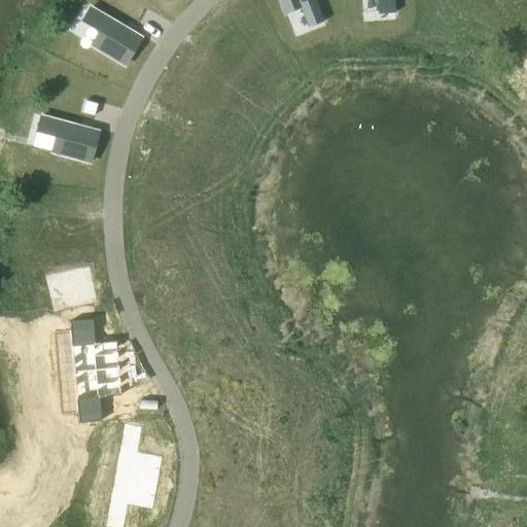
[(100,31),(91,45),(125,66),(141,38),(91,7),(82,21),(100,31)]
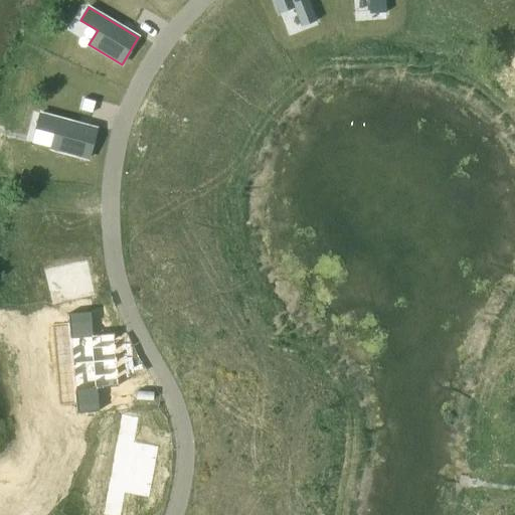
[(95,102),(83,99),(80,110),(92,113),(95,102)]
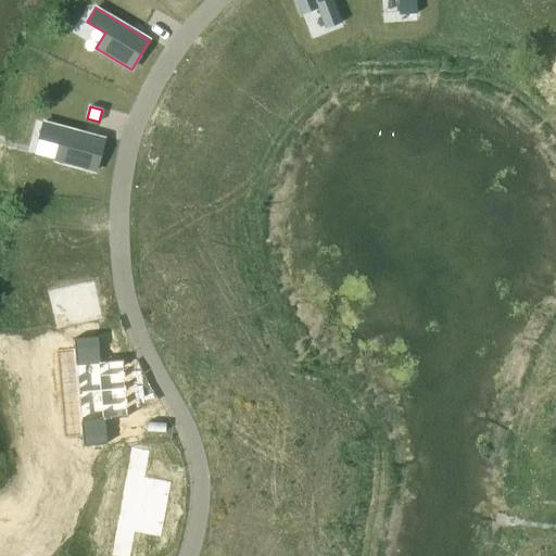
[(95,172),(103,139),(43,123),(39,138),(60,143),(54,161),(95,172)]
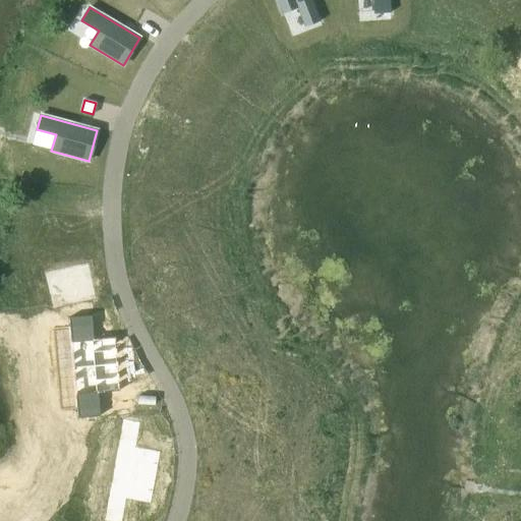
[(95,298),(89,264),(45,272),(52,306),(95,298)]
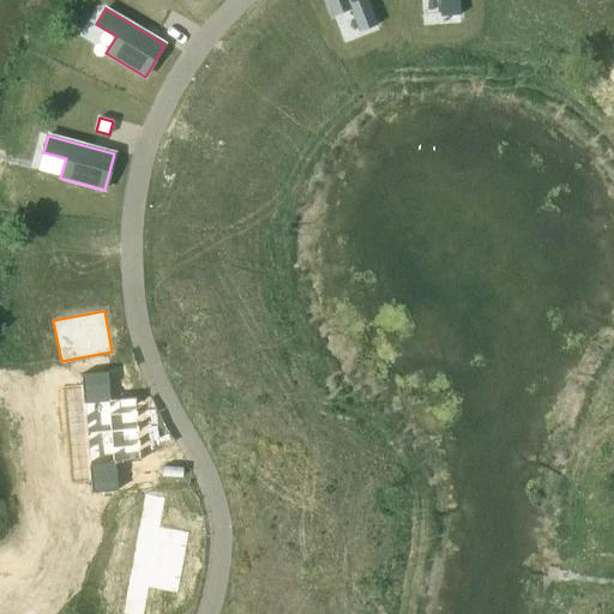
[(132,416),(120,389),(91,401),(88,393),(68,402),(85,438),(132,416)]
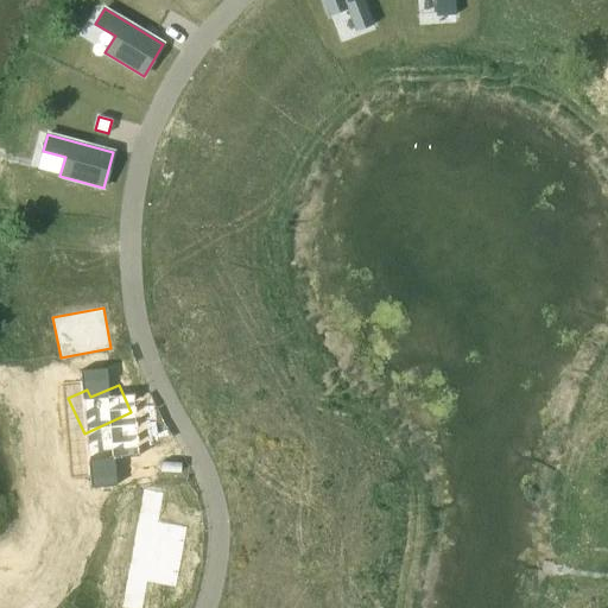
[(143,439),(131,412),(84,434),(100,468),(119,460),(115,453),(143,439)]
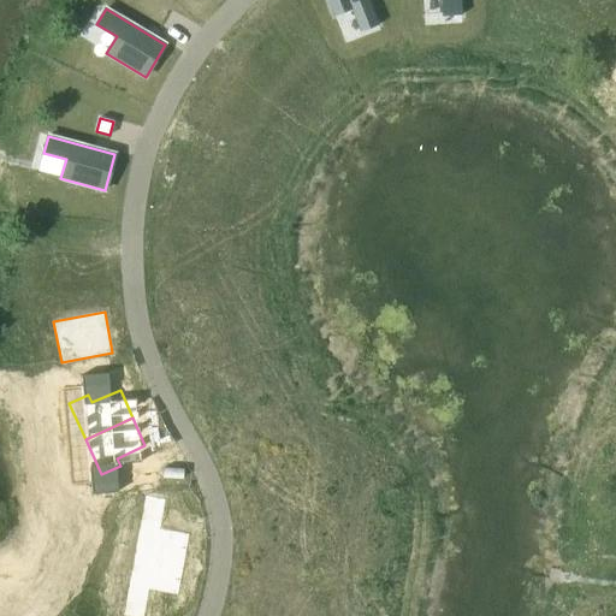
[(190,528),(135,514),(124,555),(181,569),(190,528)]
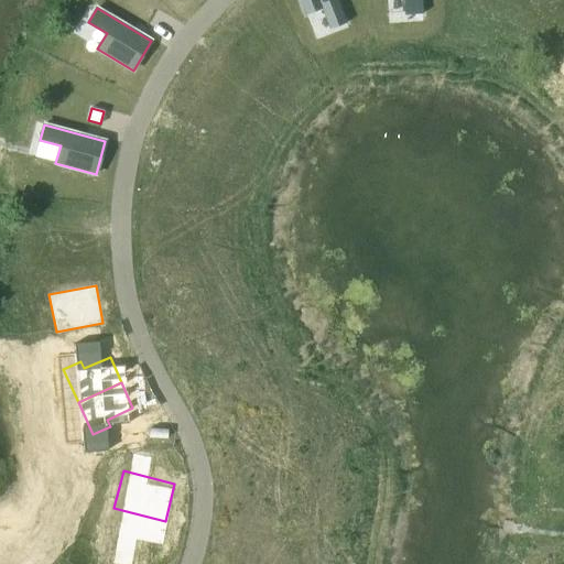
[(155,557),(165,521),(114,508),(104,543),(155,557)]
